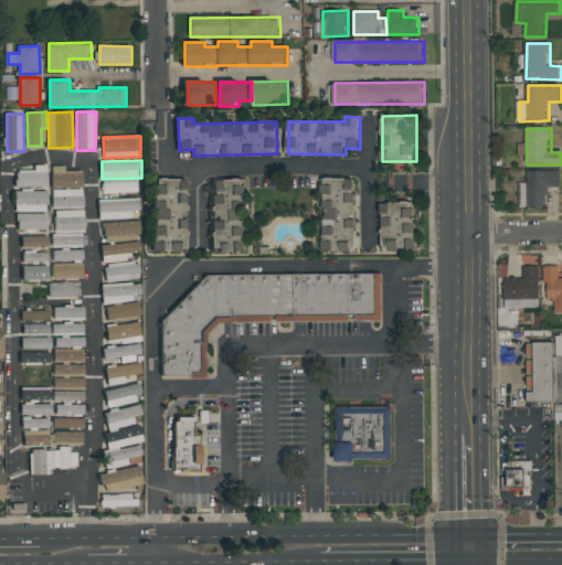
[(49,187),(49,166),(35,166),(35,171),(18,171),(18,187),(49,187)]
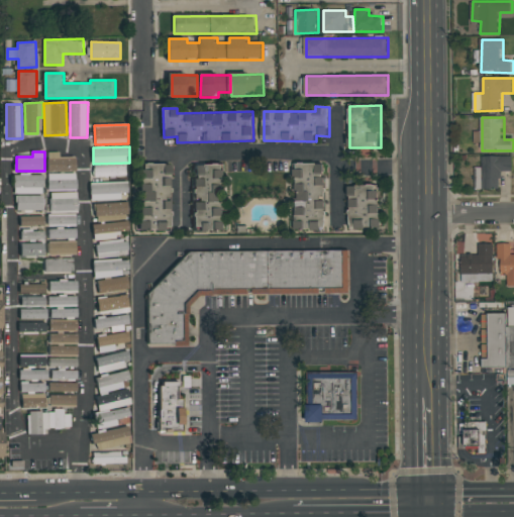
[(48,172),(77,172),(77,157),(61,158),(61,152),(48,152),(48,172)]
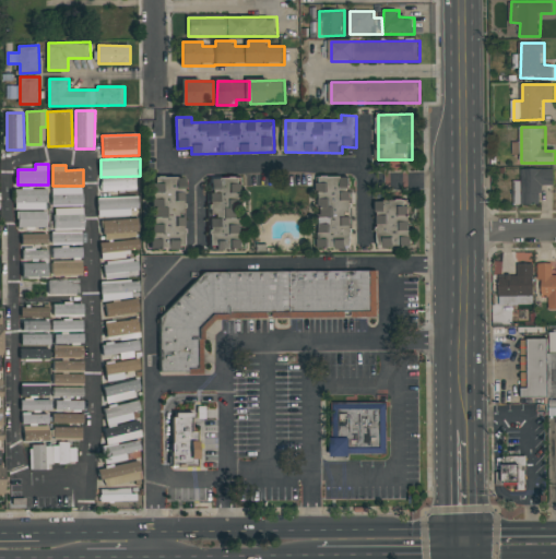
[(555,169),(523,169),(523,181),(516,181),(516,204),(543,205),(543,185),(555,185),(555,169)]
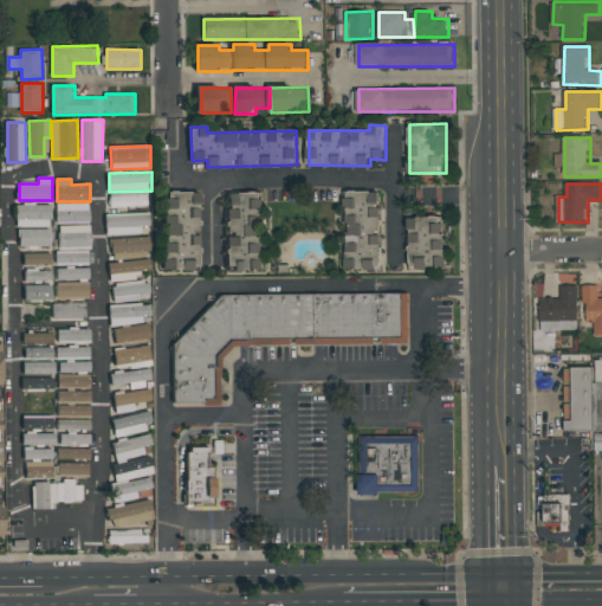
[(345,270),(382,271),(384,207),(381,207),(381,192),(349,191),(345,270)]
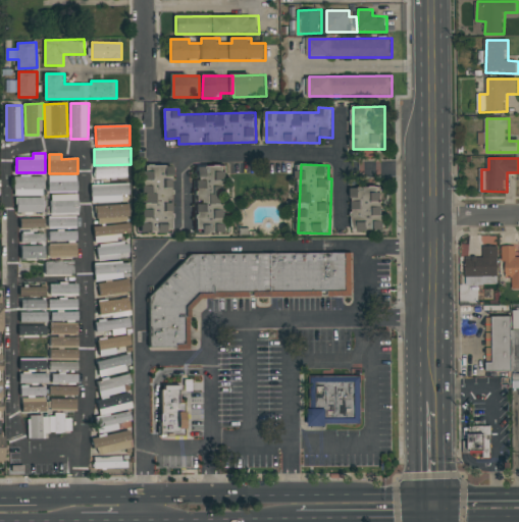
[(142,231),(171,232),(174,166),(145,165),(142,231)]
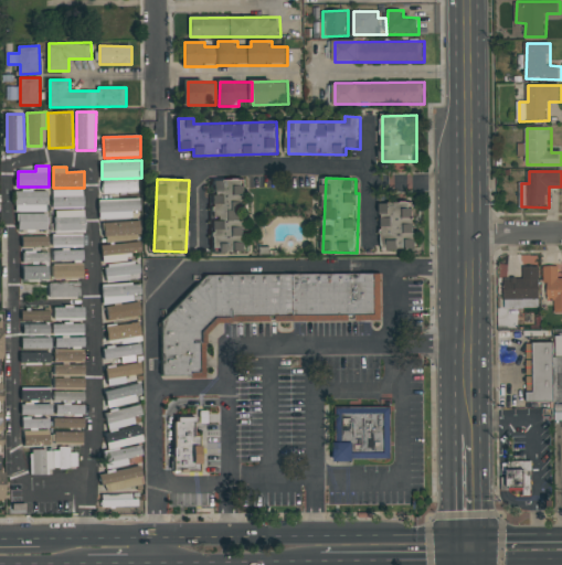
[(214,254),(247,252),(244,179),(211,180),(214,254)]
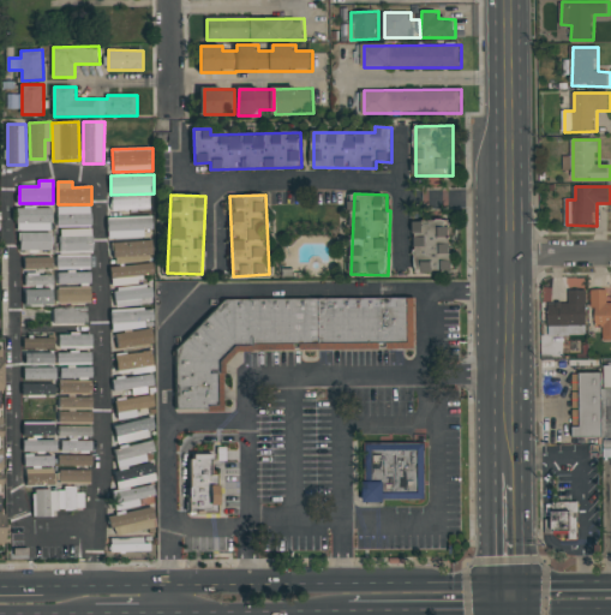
[(113,210),(151,210),(151,196),(113,197),(113,210)]
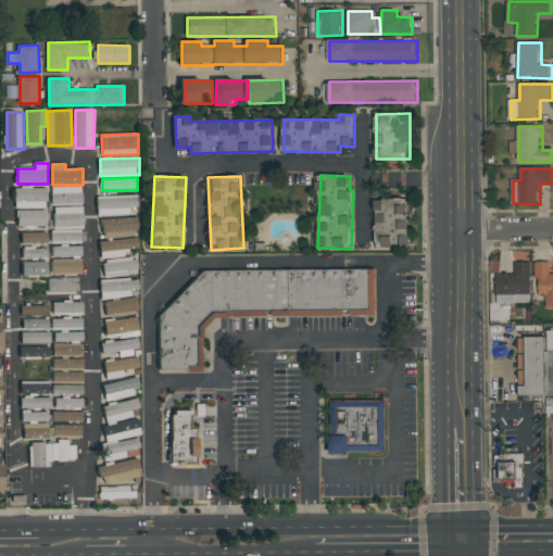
[(52,187),(52,205),(84,204),(83,187),(52,187)]
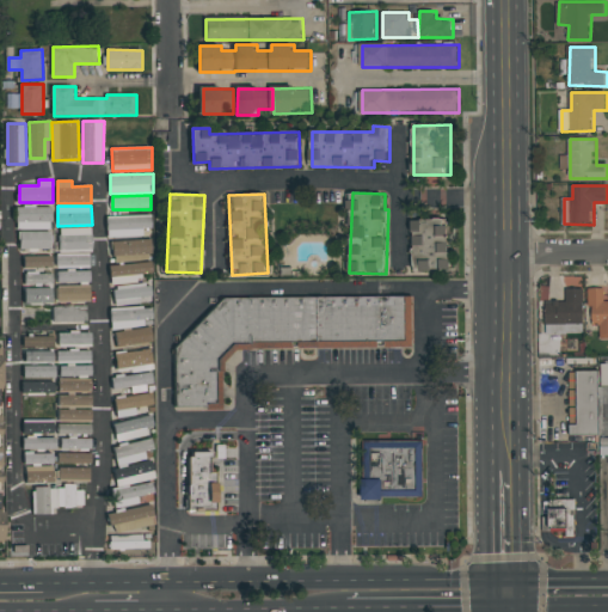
[(18,230),(51,230),(51,207),(18,207),(18,230)]
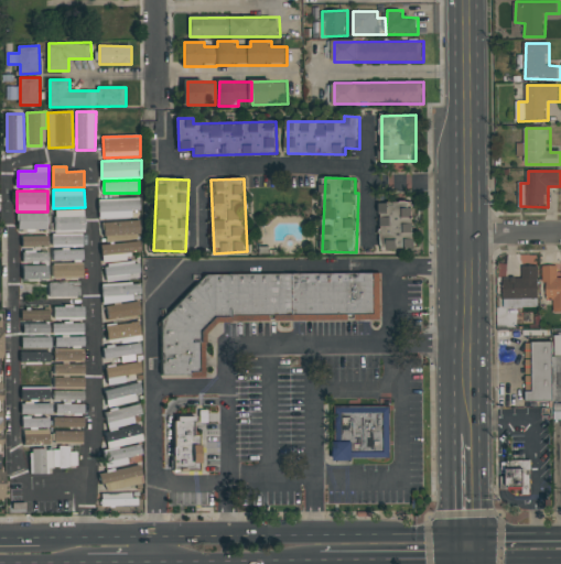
[(99,199),(100,219),(133,218),(133,210),(141,210),(141,198),(99,199)]
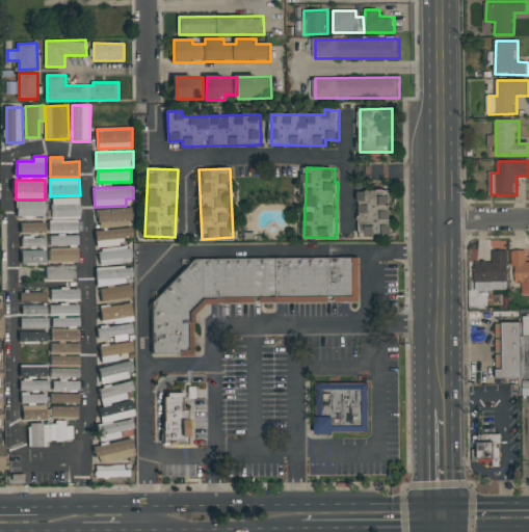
[(360,191),(361,235),(393,234),(392,190),(360,191)]
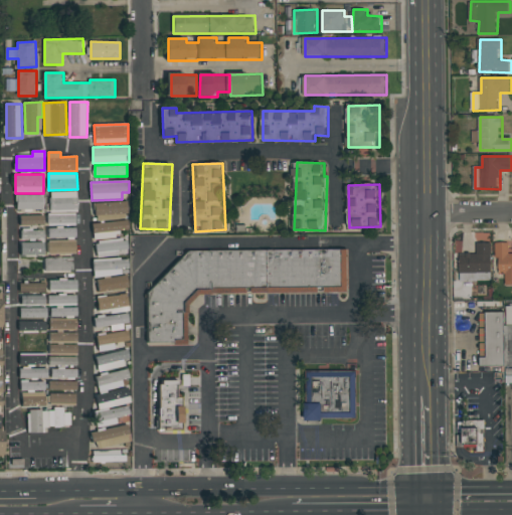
[(78,191),(50,192),(51,211),(78,211),(78,191)]
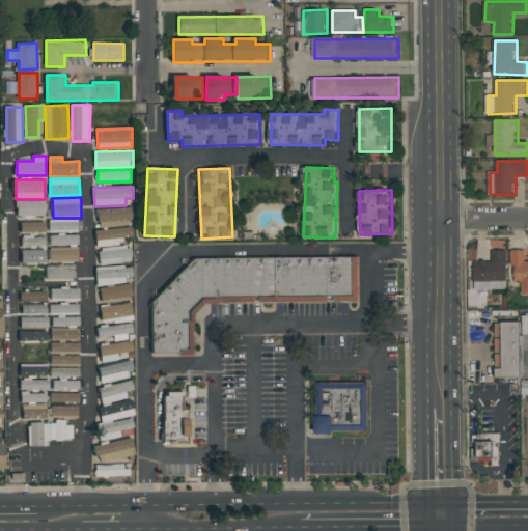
[(18,201),(18,217),(46,216),(46,201),(18,201)]
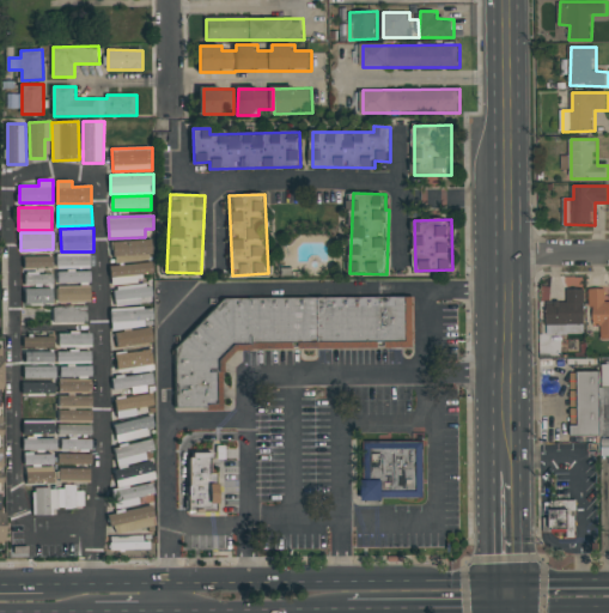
[(115,262),(153,261),(152,240),(114,242),(115,262)]
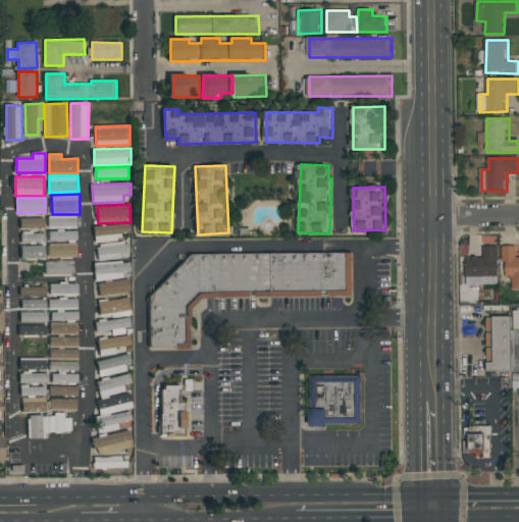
[(49,217),(49,228),(78,228),(78,216),(49,217)]
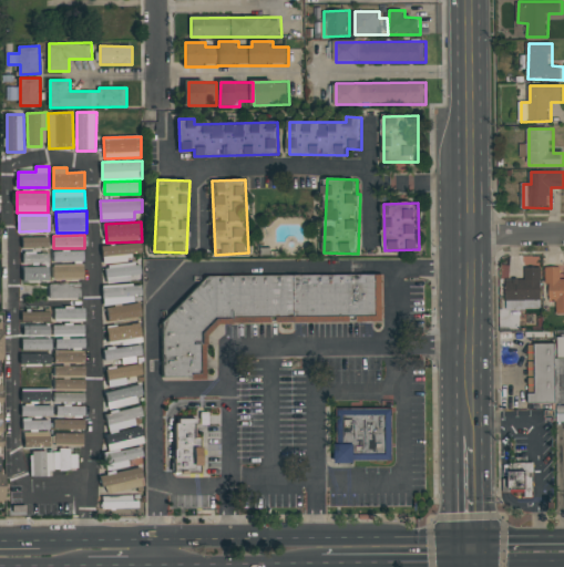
[(23,248),(49,249),(49,237),(23,236),(23,248)]
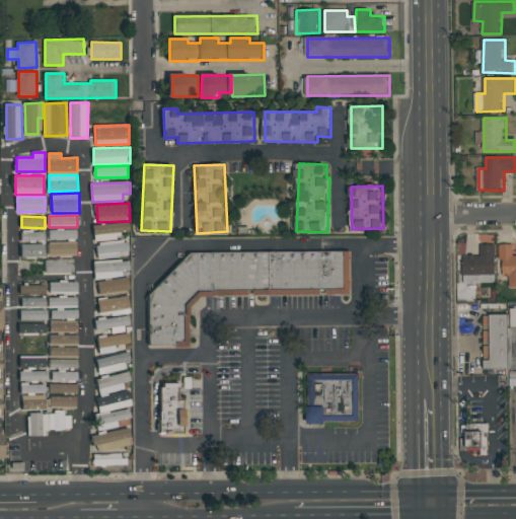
[(130,232),(130,223),(94,224),(95,241),(120,240),(120,232),(130,232)]
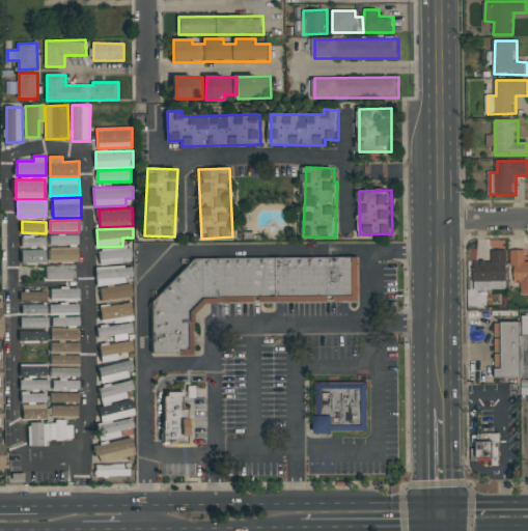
[(51,246),(79,246),(80,235),(51,234),(51,246)]
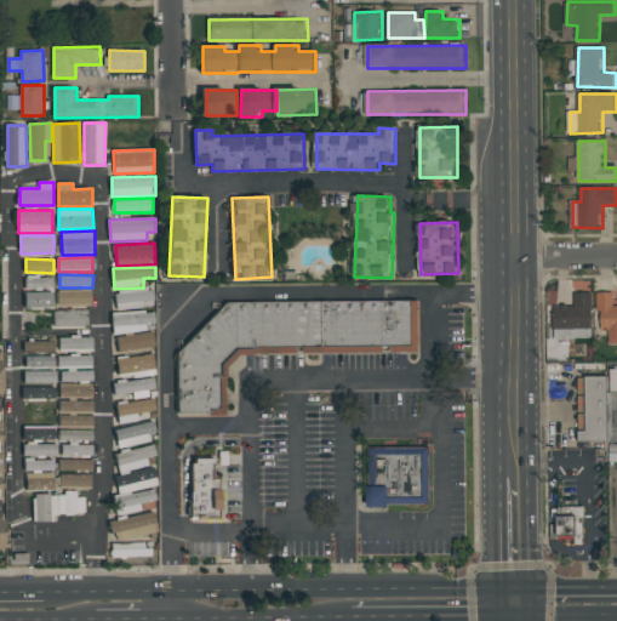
[(55,289),(55,277),(26,277),(26,289),(55,289)]
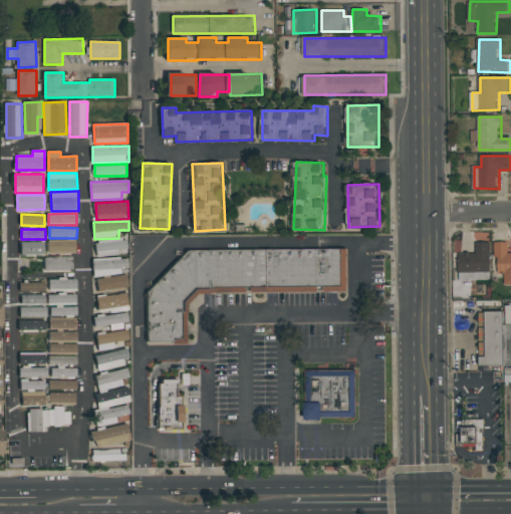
[(129,249),(128,238),(95,242),(97,257),(119,255),(119,250),(129,249)]
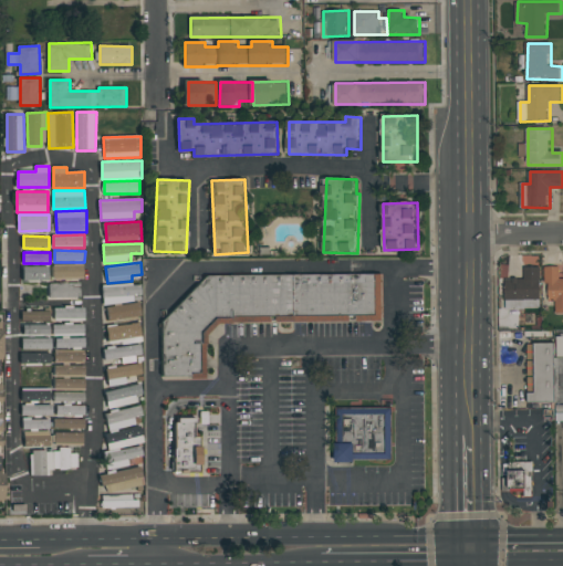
[(85,279),(84,264),(53,265),(54,280),(85,279)]
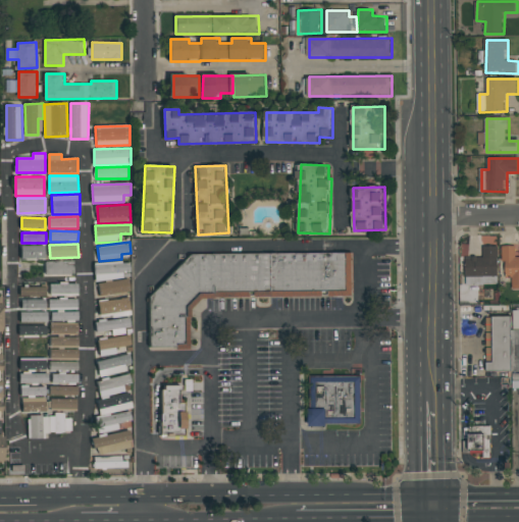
[(45,246),(21,246),(22,259),(45,259),(45,246)]
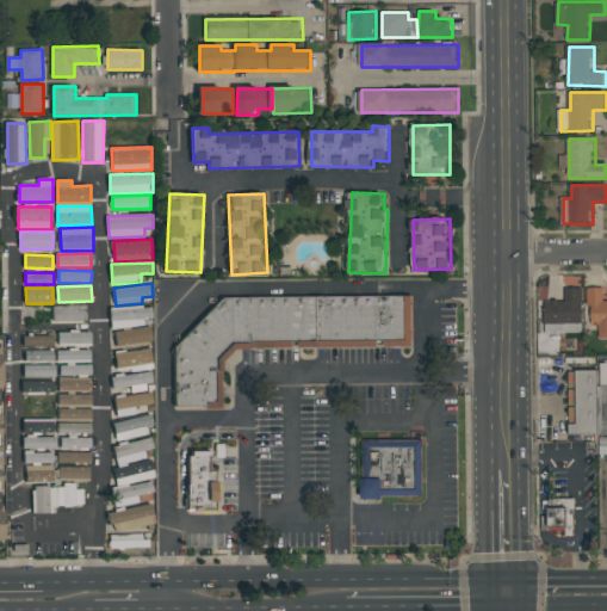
[(584,288),(567,288),(567,301),(546,301),(547,334),(584,333),(584,288)]
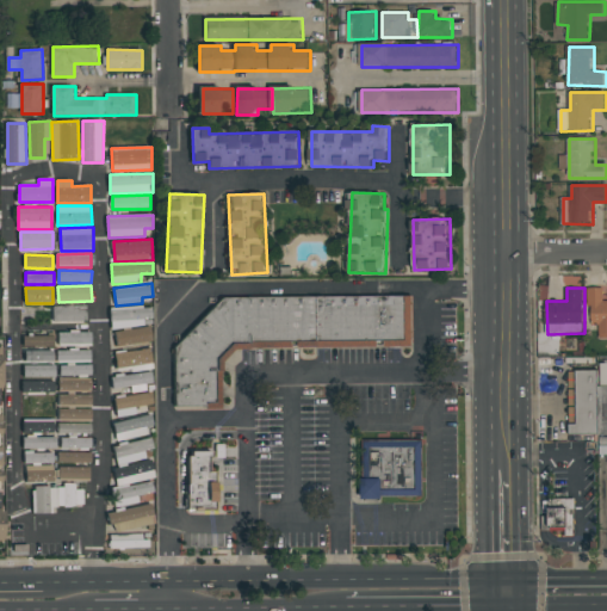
[(601,338),(606,338),(606,298),(606,288),(592,288),(590,326),(601,326),(601,338)]
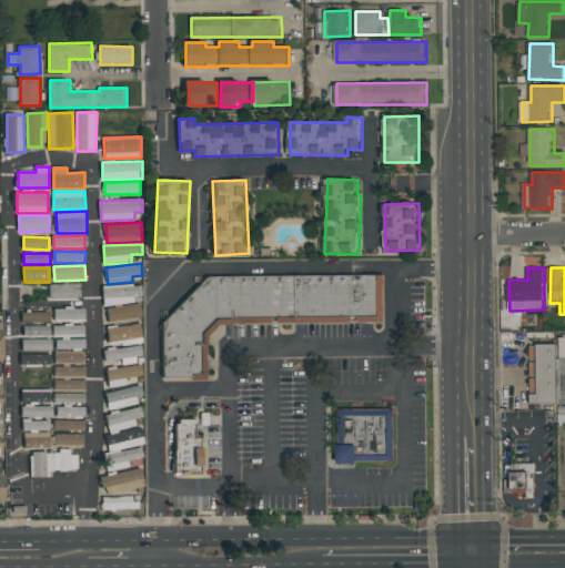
[(386,275),(209,277),(163,323),(163,378),(191,377),(193,381),(208,381),(208,337),(221,324),(386,323),(386,275)]
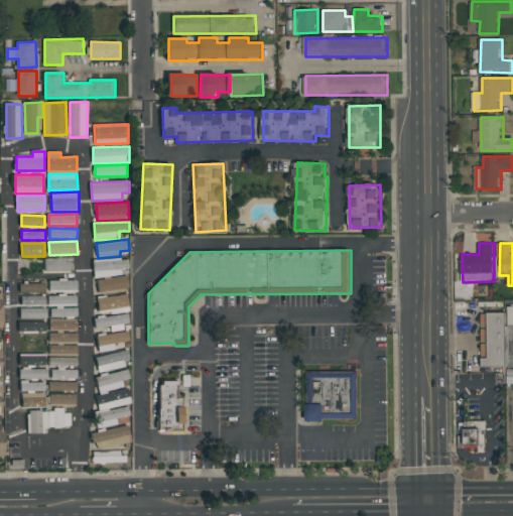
[(45,258),(45,272),(75,272),(76,258),(45,258)]
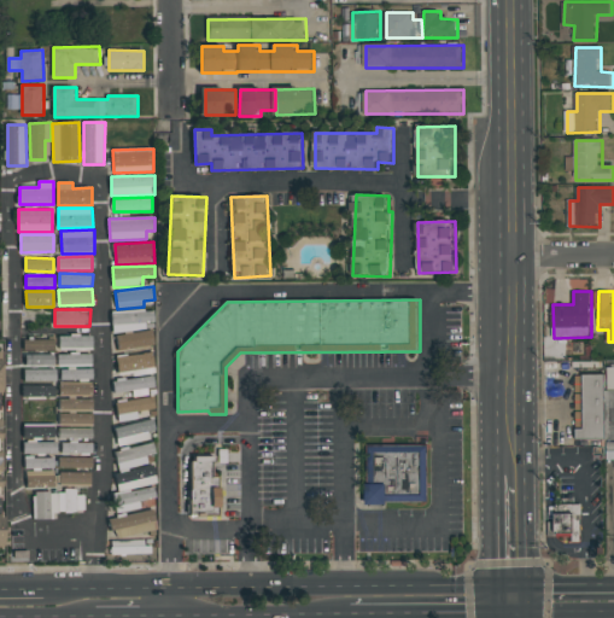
[(156,328),(155,310),(113,312),(113,330),(156,328)]
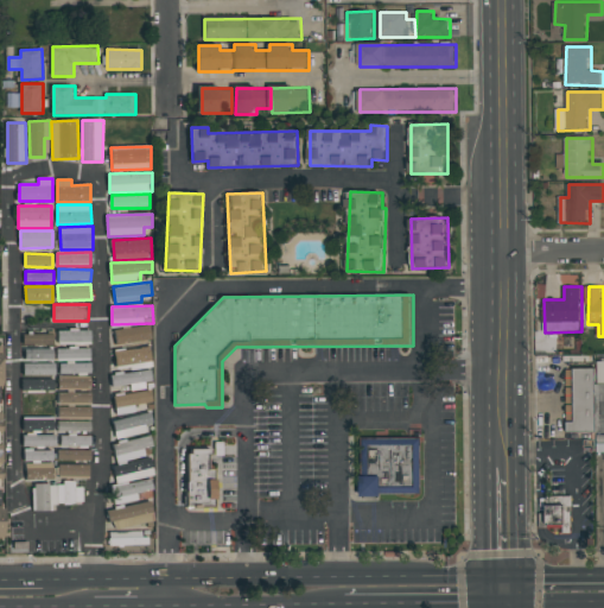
[(152,327),(115,328),(116,343),(152,342),(152,327)]
